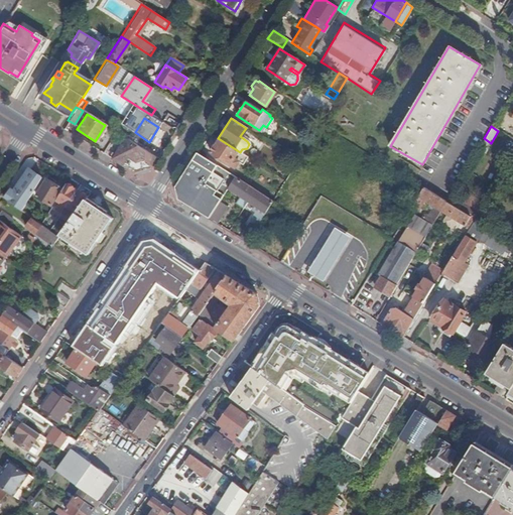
[(148,167),(155,157),(143,149),(126,138),(122,144),(118,144),(115,148),(118,150),(113,159),(133,172),(148,167)]
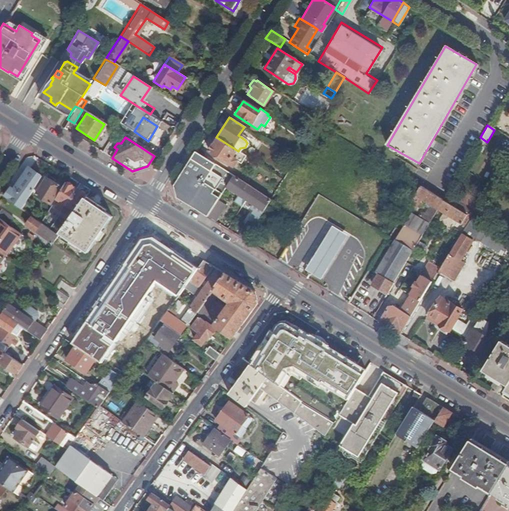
[(235,149),(216,137),(212,144),(211,143),(207,151),(226,163),(235,149)]
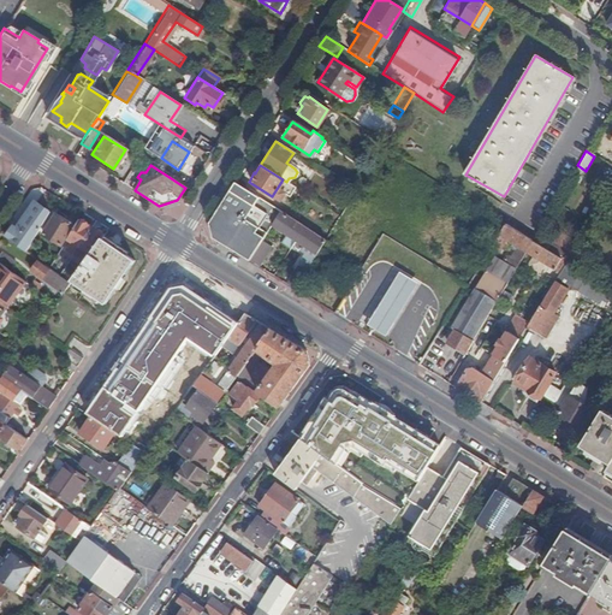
[(596,175),(611,175),(611,165),(596,165),(596,175)]
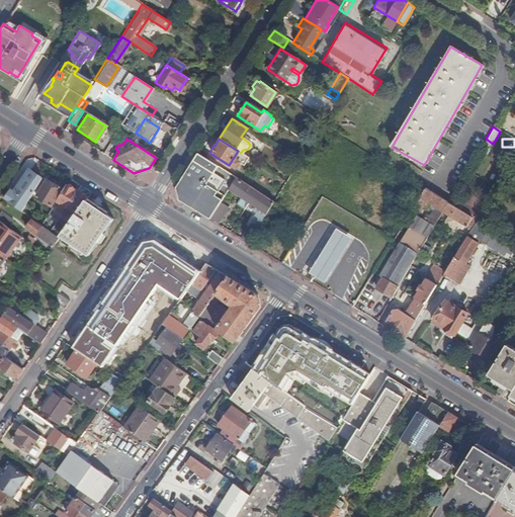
[(156,158),(160,151),(152,146),(147,146),(144,150),(156,158)]
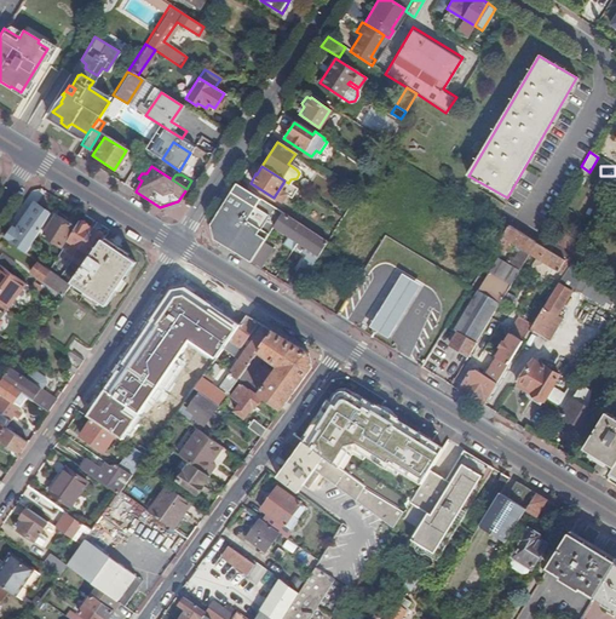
[(281,212),(235,183),(208,224),(212,239),(230,250),(249,262),(251,259),(263,241),(268,233),(246,221),(254,207),(265,216),(259,224),(270,230),(272,225),(281,212)]
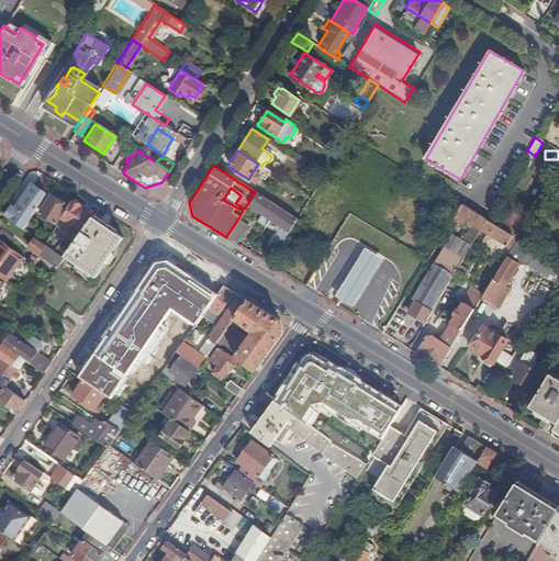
[(316,183),(322,175),(312,168),(308,176),(309,178),(316,183)]
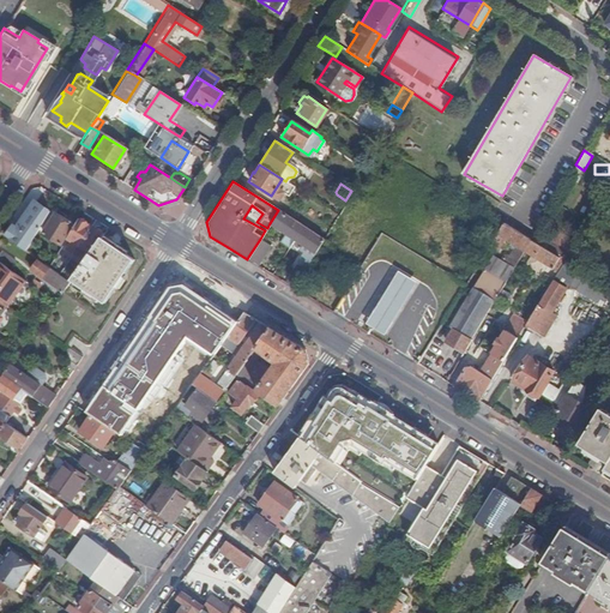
[(24,251),(49,210),(34,202),(17,229),(11,224),(4,235),(24,251)]
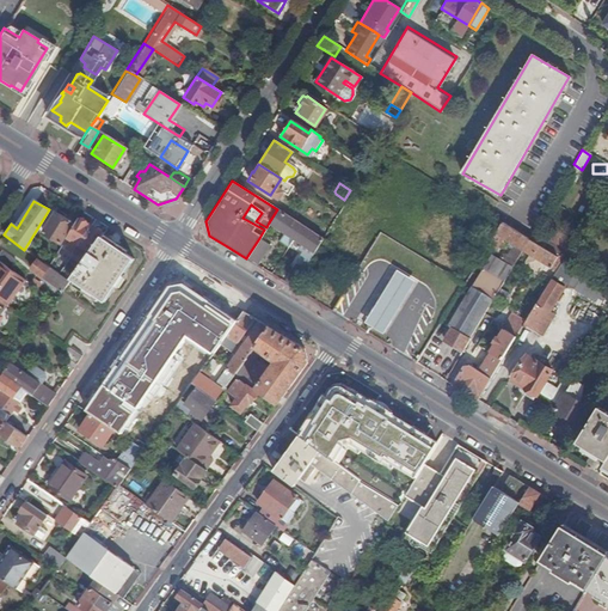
[(300,225),(277,209),(269,222),(282,232),(276,240),(286,248),(286,246),(292,238),(300,225)]
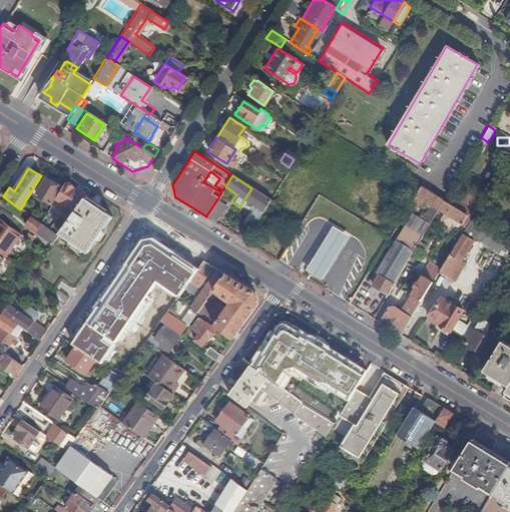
[(49,203),(60,187),(45,178),(35,194),(49,203)]
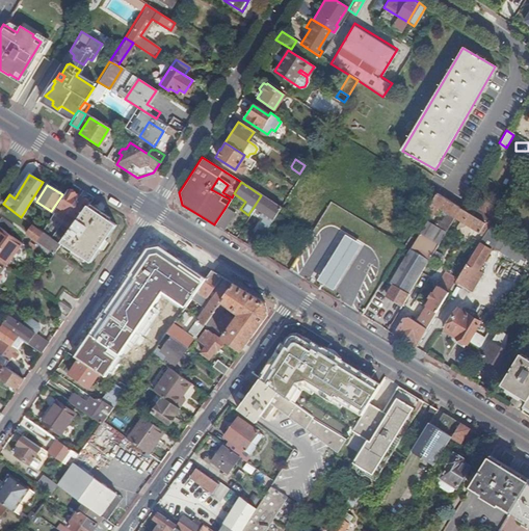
[(59,222),(78,195),(68,189),(56,206),(60,209),(54,219),(59,222)]
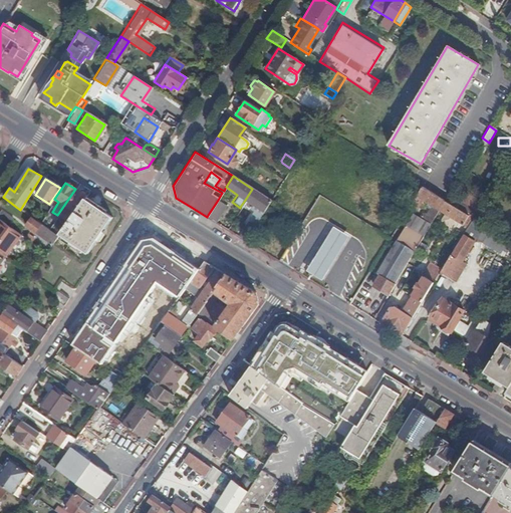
[(438,210),(444,201),(422,187),(411,204),(417,208),(422,200),(438,210)]
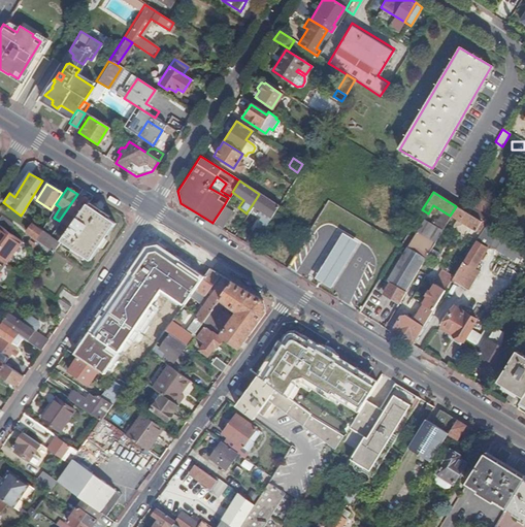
[(86,203),(88,200),(77,194),(59,221),(66,225),(67,222),(72,215),(76,217),(86,203)]
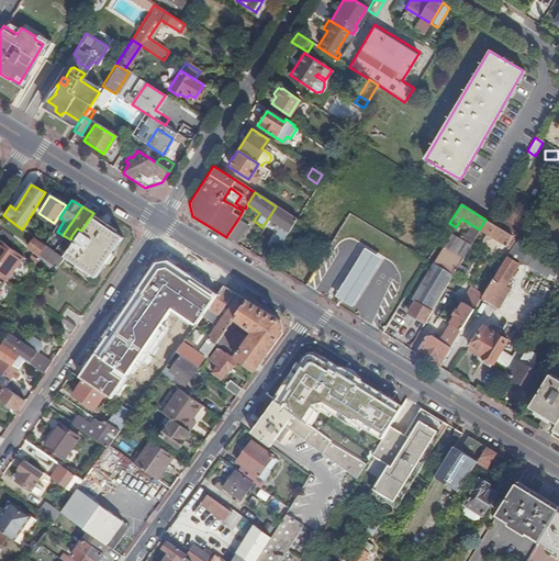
[(294,219),(276,206),(268,219),(288,231),(294,219)]
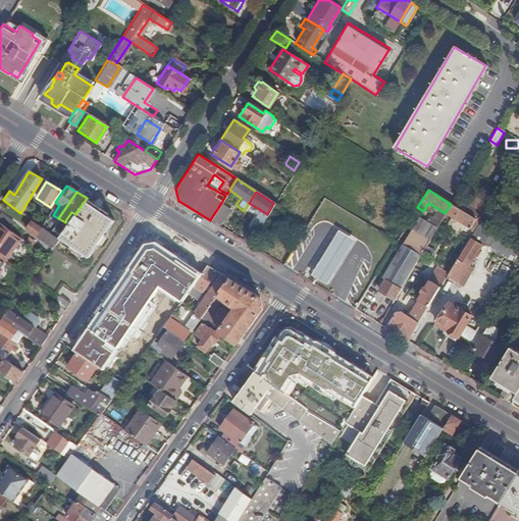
[(474,230),(479,221),(483,214),(469,205),(455,196),(451,204),(445,213),(451,217),(447,224),(457,230),(460,226),(462,228),(464,225),(474,230)]
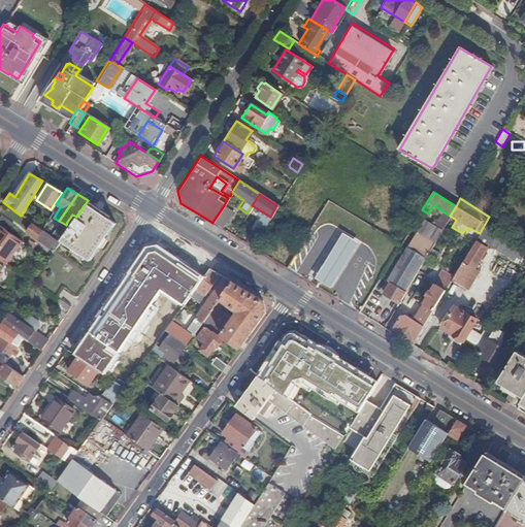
[(489,217),(498,202),(493,199),(490,205),(480,199),(474,207),(489,217)]
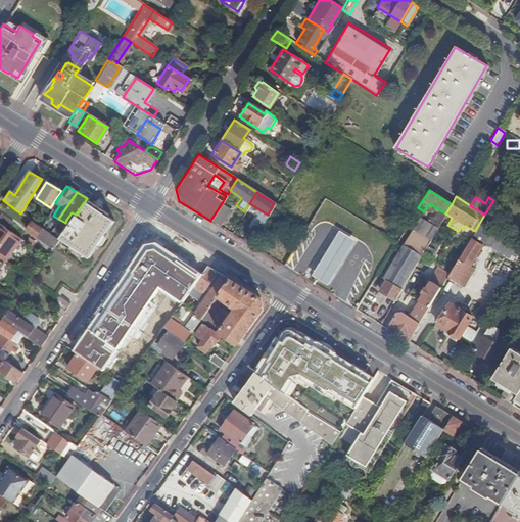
[(112,221),(85,201),(76,215),(71,222),(59,238),(88,257),(112,221)]
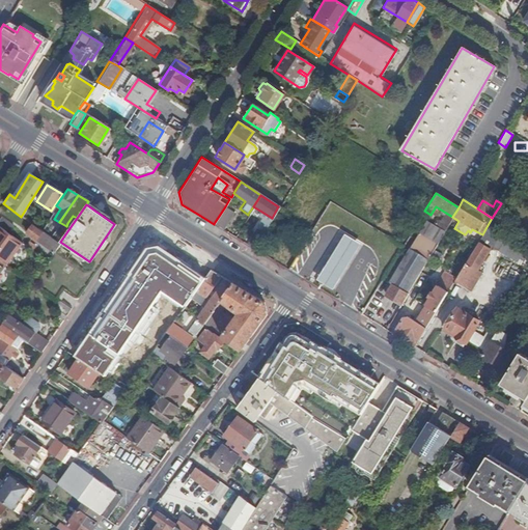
[(225,206),(215,222),(222,226),(231,212),(225,206)]
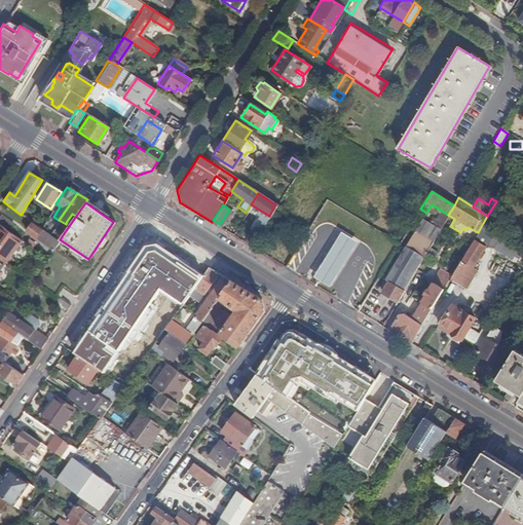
[(71,223),(76,216),(72,214),(67,221),(71,223)]
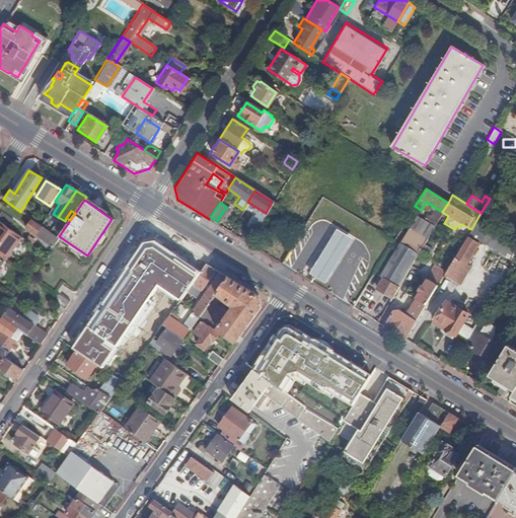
[(0,212),(0,223),(6,227),(11,220),(0,212)]
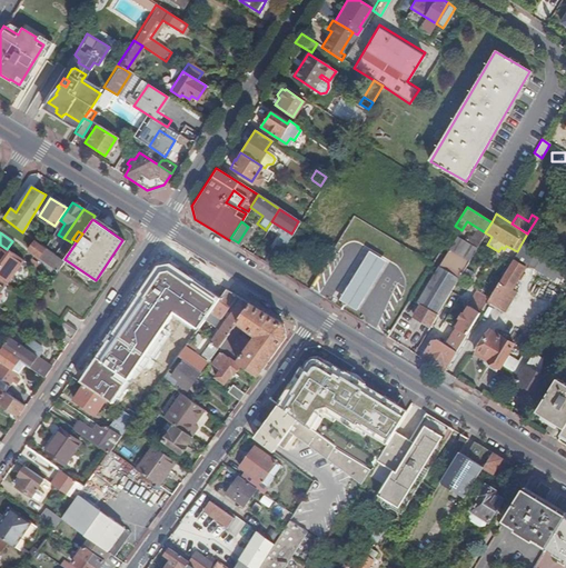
[(438,266),(457,277),(476,247),(457,235),(438,266)]
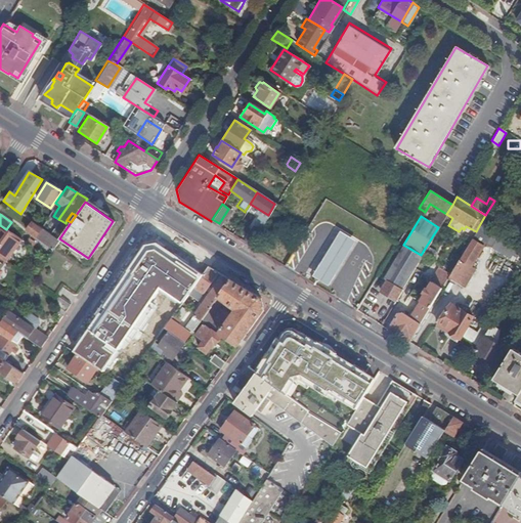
[(57,241),(49,233),(40,227),(30,220),(25,229),(51,249),(57,241)]
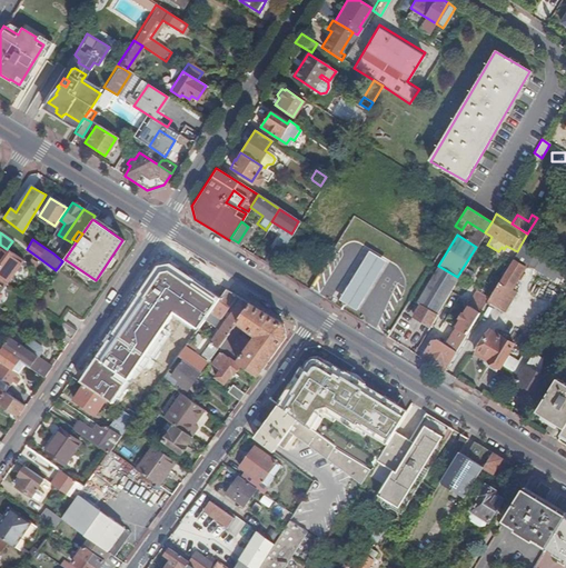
[(558,279),(565,268),(523,241),(517,251),(488,297),(487,300),(503,310),(514,294),(509,290),(524,267),(530,267),(546,276),(546,275),(553,276),(558,279)]
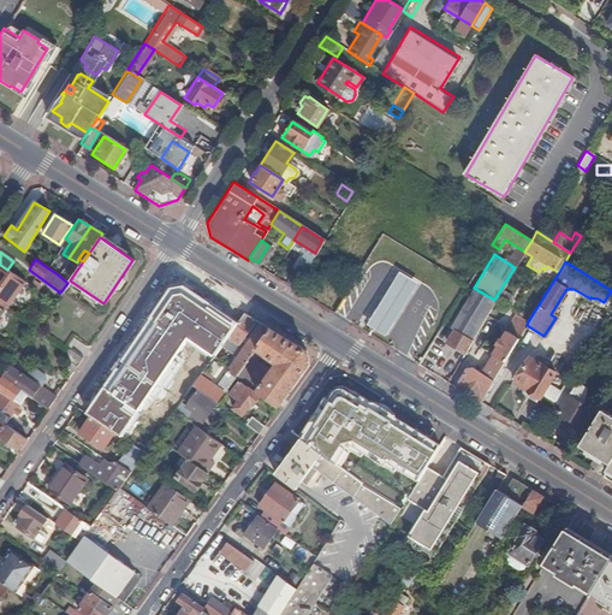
[(0,302),(4,305),(4,306),(23,281),(7,270),(0,265),(0,302)]
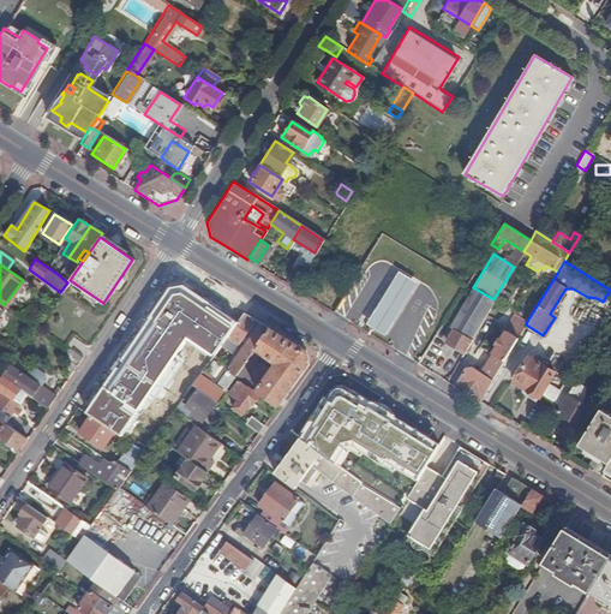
[(283,282),(293,288),(304,269),(295,264),(283,282)]
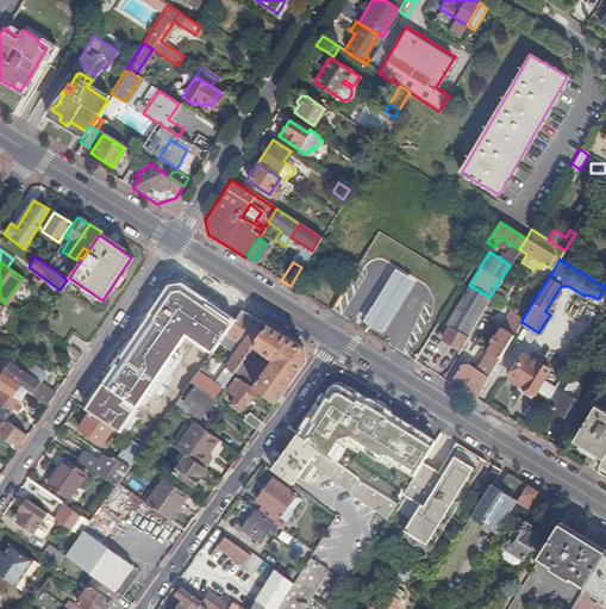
[(381,333),(412,280),(394,269),(363,322),(381,333)]
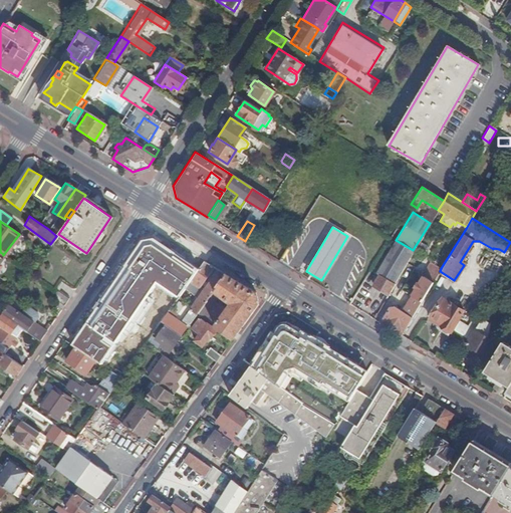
[(26,234),(24,238),(30,243),(33,239),(26,234)]
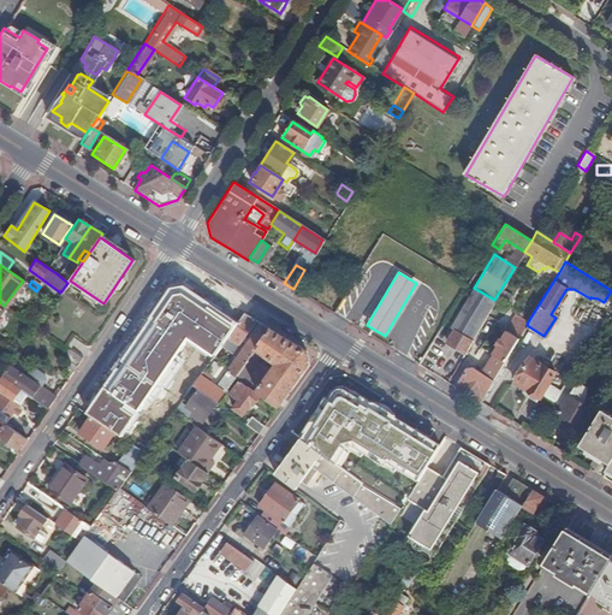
[(221,343),(237,321),(182,283),(167,285),(85,413),(89,415),(113,432),(120,437),(185,338),(213,355),(221,343)]
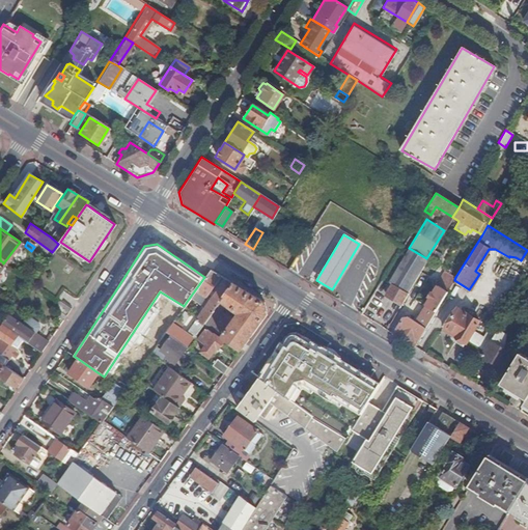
[(391,283),(407,294),(426,258),(409,248),(388,281),(391,283)]
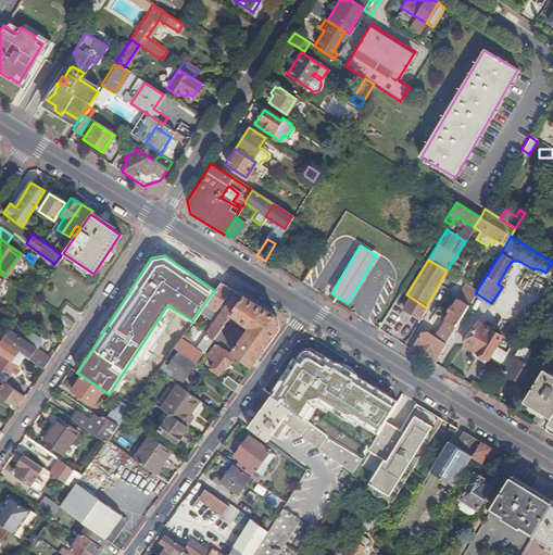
[(210,316),(230,289),(220,282),(214,290),(200,310),(210,316)]
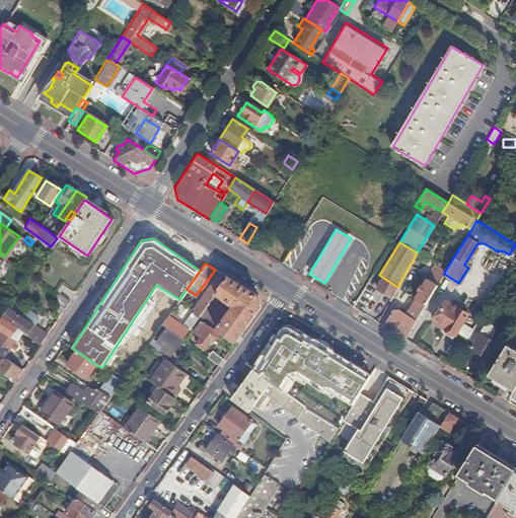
[(425,303),(444,274),(445,271),(434,264),(426,278),(427,278),(415,297),(425,303)]
